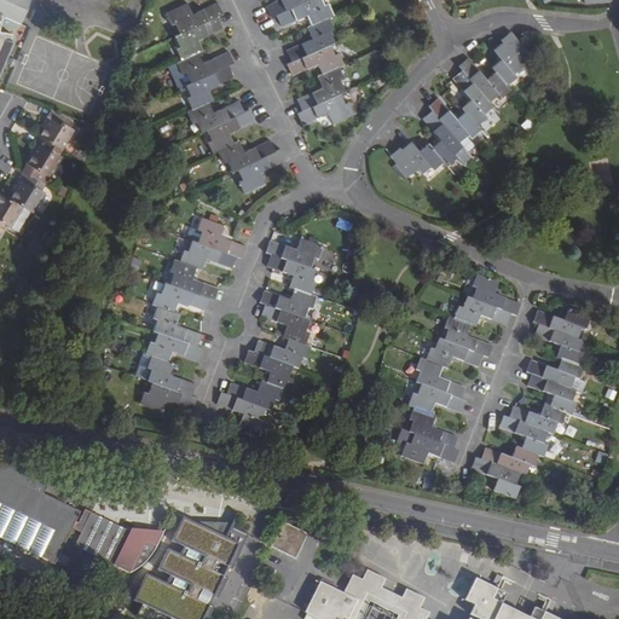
[(32,0),(0,0),(0,15),(4,17),(19,24),(22,25),(32,0)]
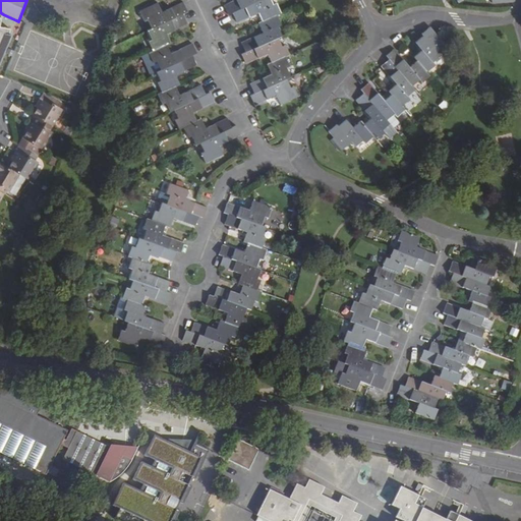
[(236,0),(231,2),(224,6),(228,15),(232,13),(261,0),(236,0)]
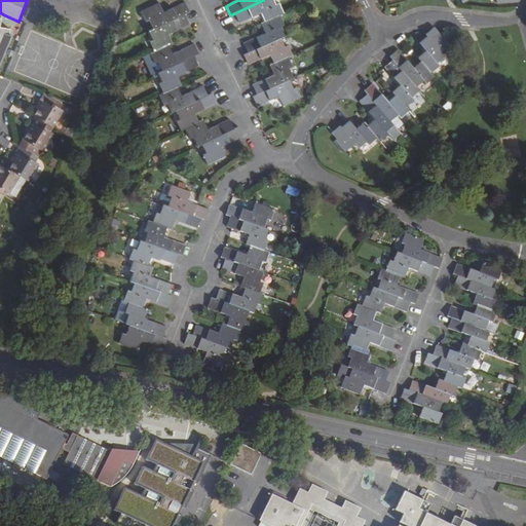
[(263,0),(234,13),(239,23),(247,20),(260,13),(264,23),(278,15),(283,13),(278,4),(274,6),(271,0),(263,0)]
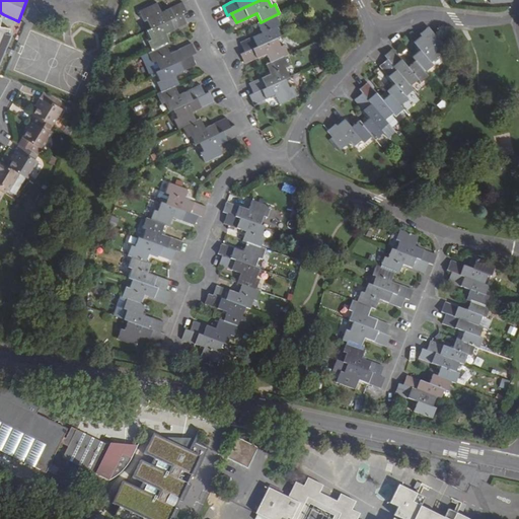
[(182,2),(169,8),(160,12),(156,3),(139,11),(143,21),(146,19),(150,28),(182,14),(187,12),(182,2)]
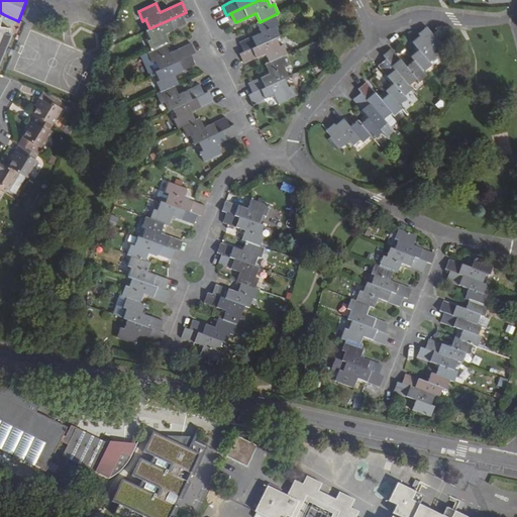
[(0,59),(3,52),(10,34),(8,34),(9,29),(0,26),(0,25),(3,14),(0,12),(0,59)]
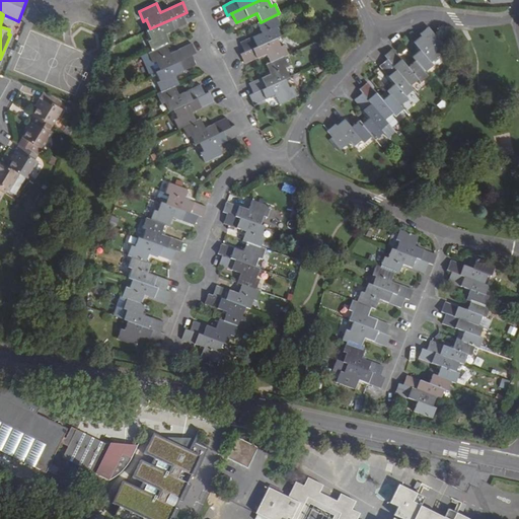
[(150,28),(146,30),(150,41),(148,42),(152,51),(165,45),(169,43),(165,33),(174,29),(187,23),(182,14),(150,28)]
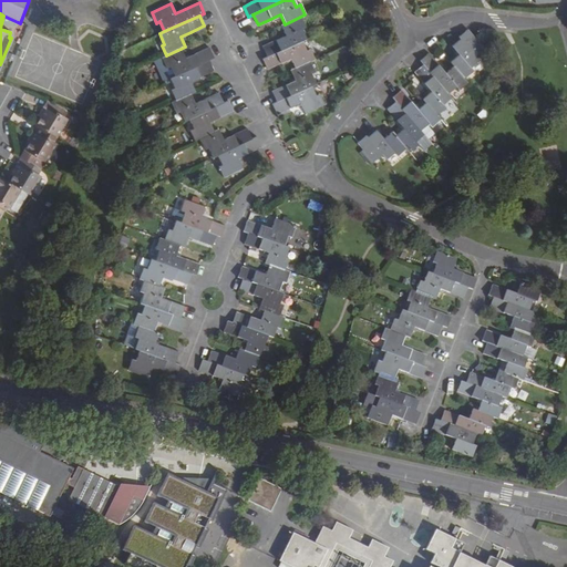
[(300,17),(285,24),(280,27),(286,37),(276,41),(263,48),(267,58),(301,41),(306,39),(301,29),(305,28),(300,17)]
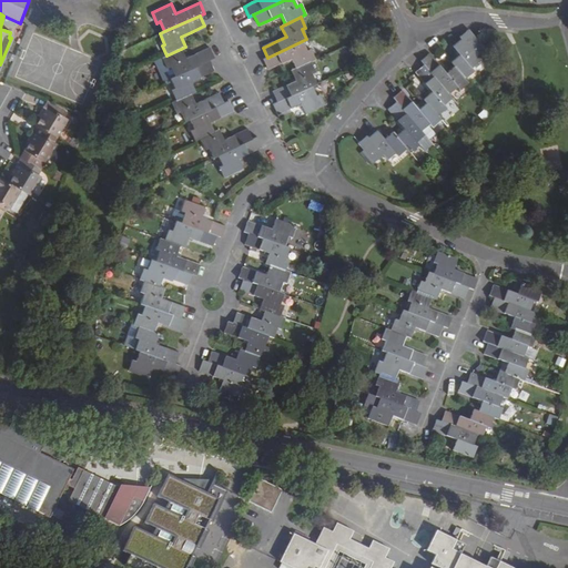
[(484,50),(478,42),(469,31),(460,38),(462,40),(453,48),(456,51),(460,57),(452,63),(454,67),(465,80),(474,72),(472,69),(480,62),(476,57),(484,50)]
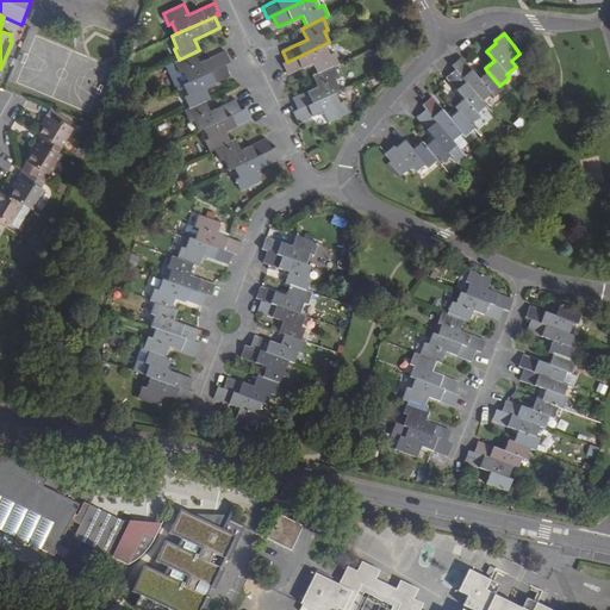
[(324,44),(287,62),(282,64),(287,74),(297,70),(312,63),(317,74),(334,67),(337,64),(332,54),(329,56),(324,44)]
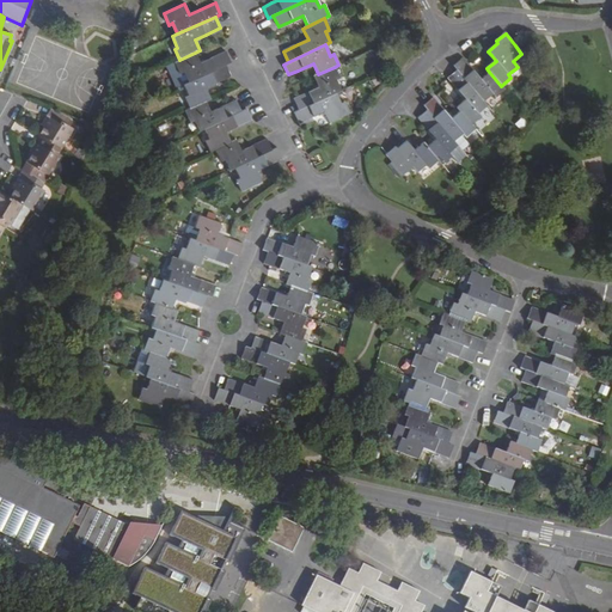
[(179,60),(175,62),(178,73),(183,72),(188,83),(225,65),(231,62),(226,51),(215,56),(200,63),(195,53),(179,60)]
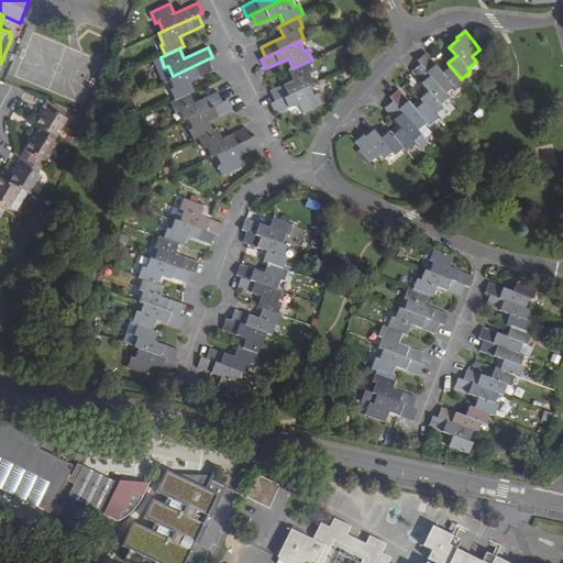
[(456,89),(464,84),(461,79),(450,66),(442,73),(435,65),(427,54),(418,62),(421,66),(445,95),(454,87),(456,89)]
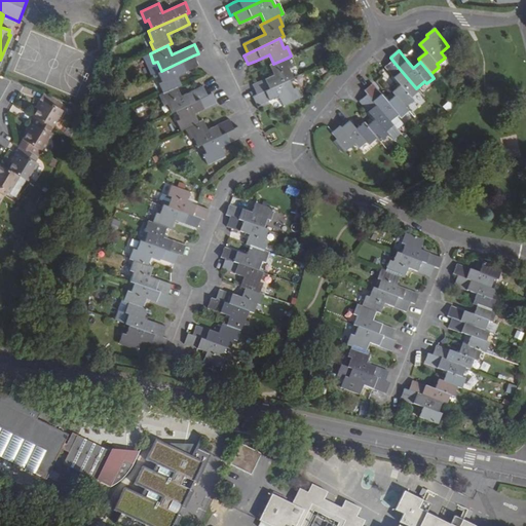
[(161,71),(157,73),(161,82),(158,84),(162,94),(176,86),(181,84),(177,76),(186,71),(198,65),(193,55),(161,71)]
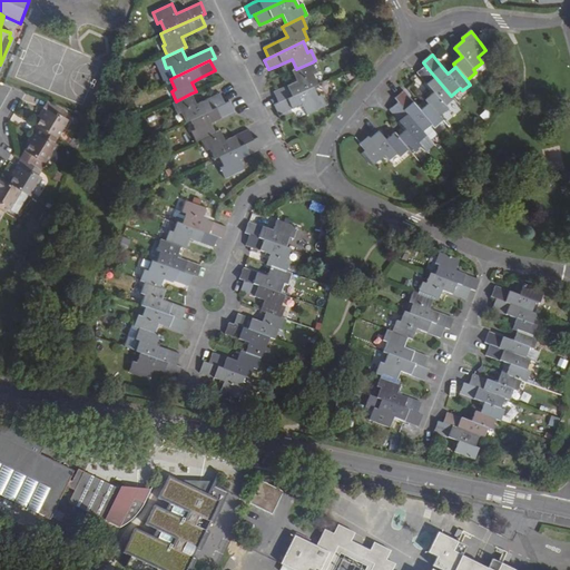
[(312,62),(296,69),(292,71),(296,81),(287,86),(273,92),(278,102),(313,87),(317,85),(313,75),(316,72),(312,62)]
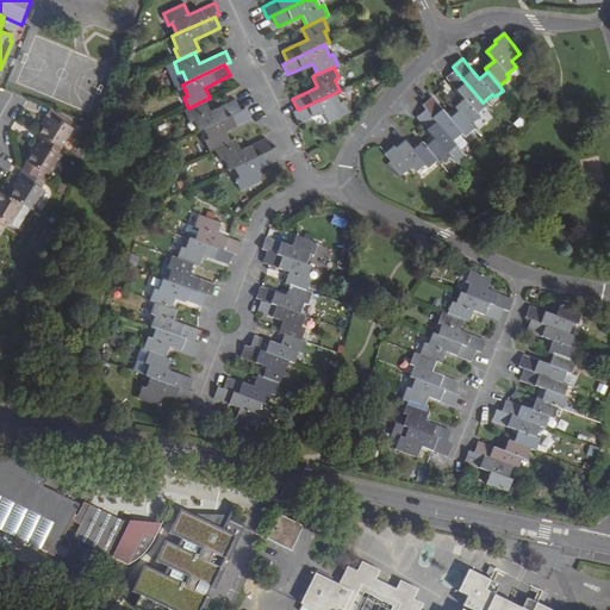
[(459,111),(471,125),(480,117),(477,113),(486,106),(483,103),(456,72),(448,79),(458,91),(465,99),(455,107),(459,111)]
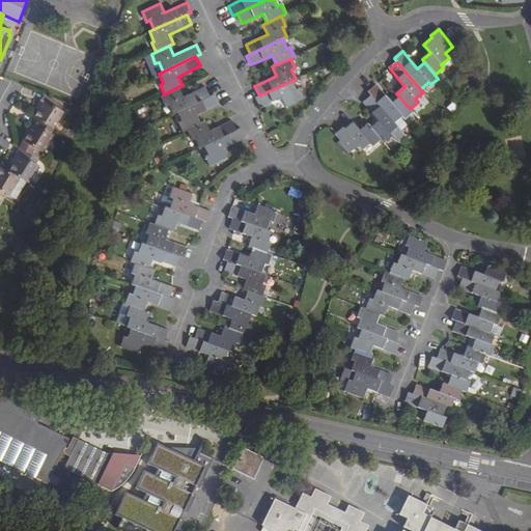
[(291,81),(259,95),(254,98),(259,107),(272,102),(281,98),(285,107),(303,99),(299,89),(296,90),(291,81)]
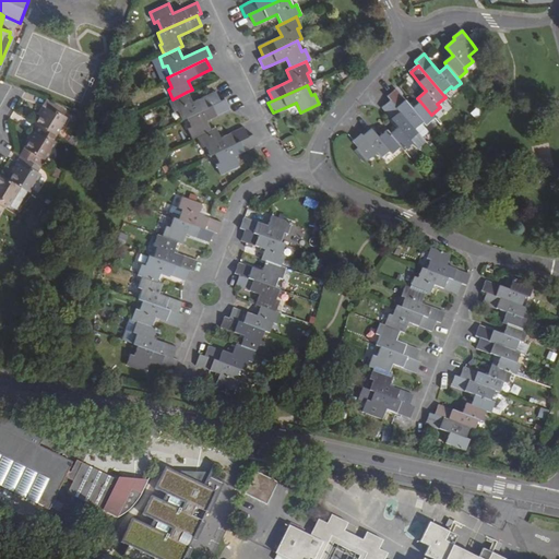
[(426,126),(435,118),(431,115),(420,102),(413,108),(403,97),(396,90),(388,97),(391,100),(415,129),(424,122),(426,126)]
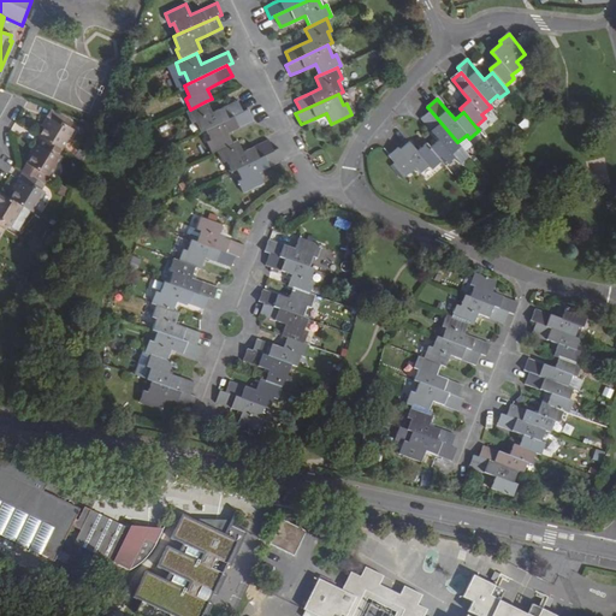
[(190,110),(185,112),(190,123),(195,122),(200,132),(205,129),(243,112),(237,101),(227,106),(212,113),(206,101),(190,110)]
